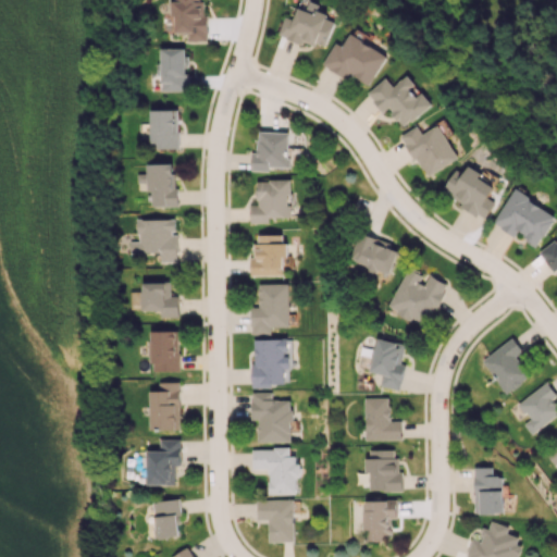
[(172,0),(173,33),(187,33),(188,40),(208,40),(207,13),(202,14),(201,0),(172,0)]
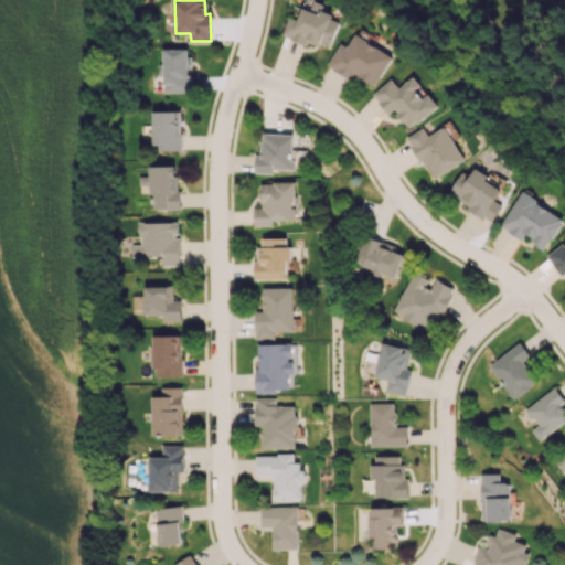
[(283,34),(330,50),(339,21),(331,18),(332,13),(320,10),(318,13),(302,7),(298,19),(288,16),(283,34)]
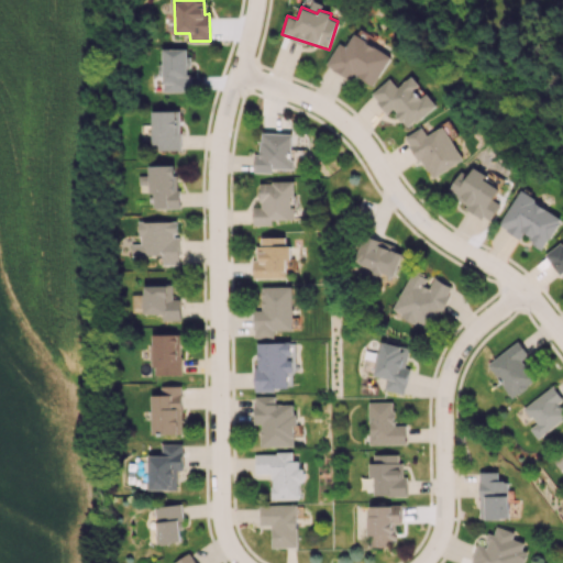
[(390,55),(353,33),(345,46),(339,42),(327,64),(371,89),(390,55)]
